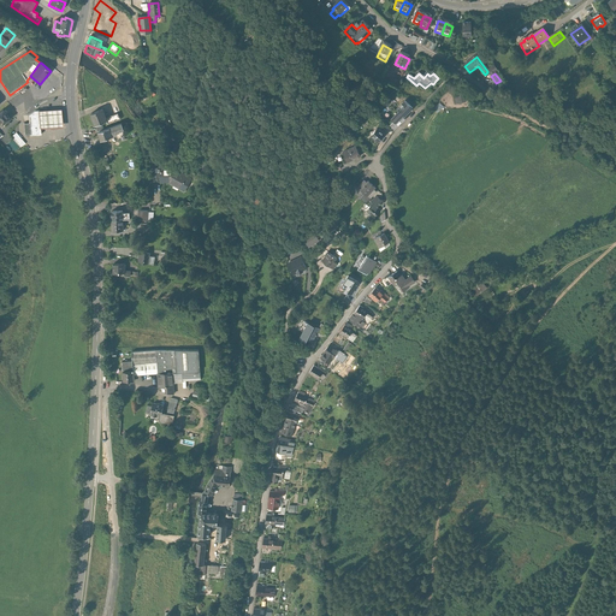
[(463,105),(461,98),(452,100),(455,107),(463,105)]
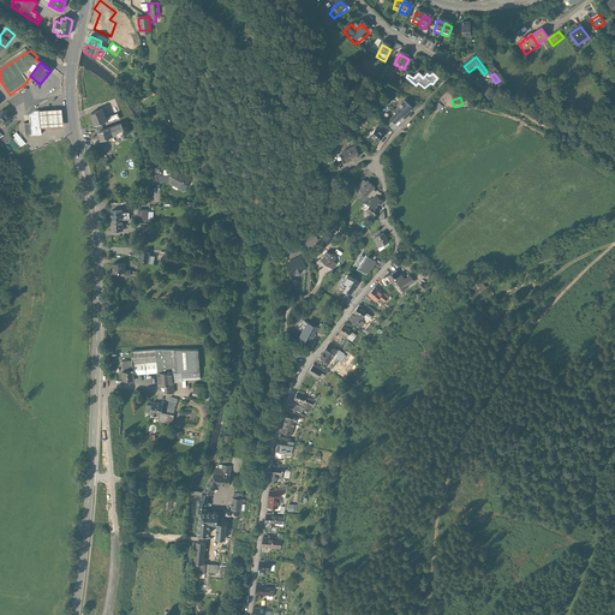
[(402,115),(404,115),(411,107),(404,101),(396,108),(398,111),(402,115)]
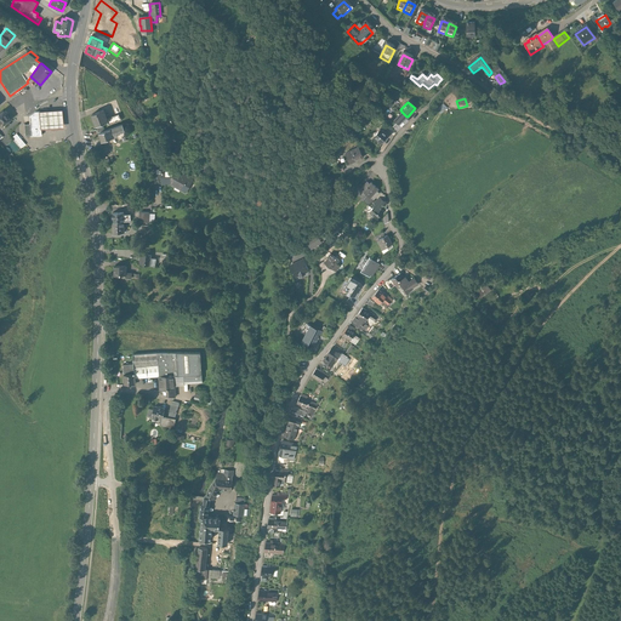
[(55,112),(40,113),(41,130),(57,129),(64,129),(63,110),(55,112)]
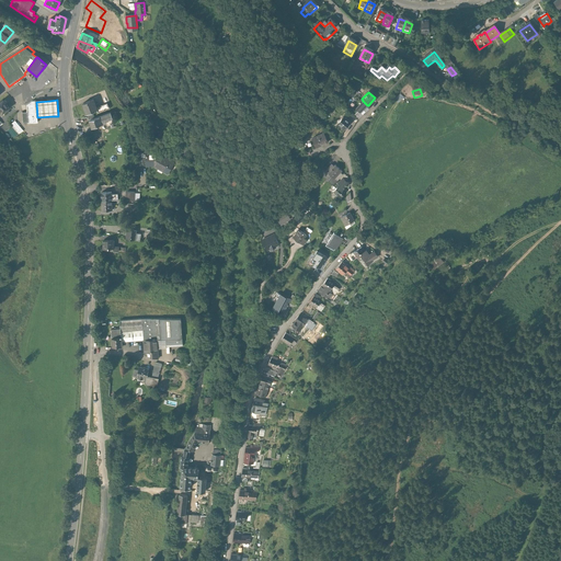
[(94,100),(82,104),(86,115),(88,114),(93,112),(98,111),(96,107),(94,100)]
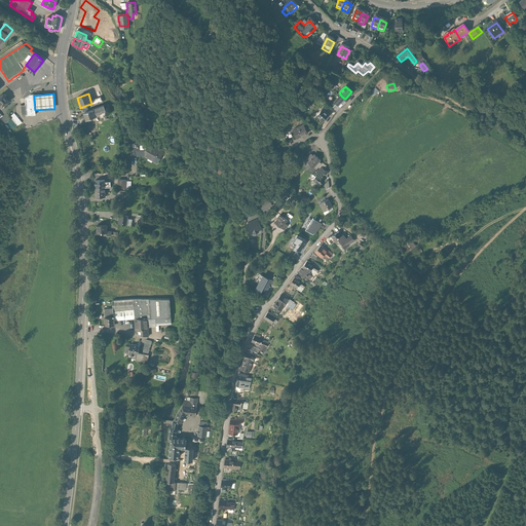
[(7,105),(9,103),(6,99),(7,98),(7,97),(6,96),(5,96),(4,96),(4,97),(3,95),(0,97),(0,106),(2,109),(7,105)]
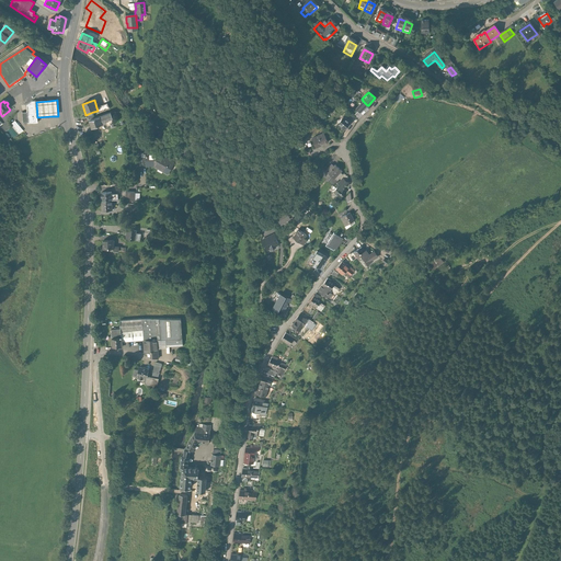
[(367,105),(363,101),(356,107),(359,110),(361,112),(367,105)]
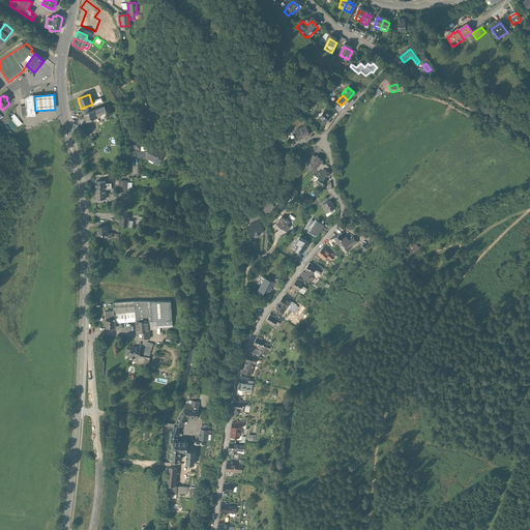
[(26,119),(36,118),(35,111),(34,96),(30,96),(25,100),(25,108),(21,109),(22,118),(26,118),(26,119)]
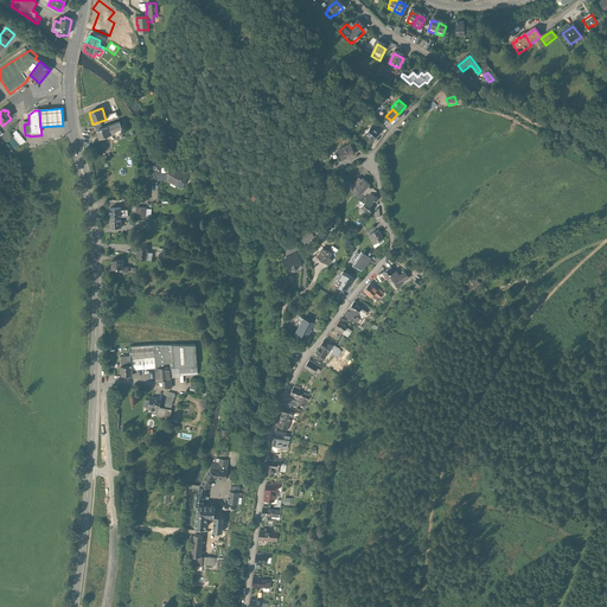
[(116,113),(104,116),(106,120),(107,122),(117,119),(116,113)]
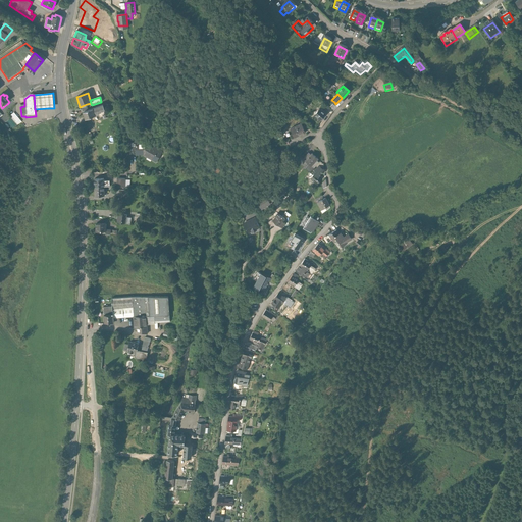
[(84,112),(83,112),(85,120),(100,114),(99,113),(105,111),(103,105),(89,110),(84,112)]
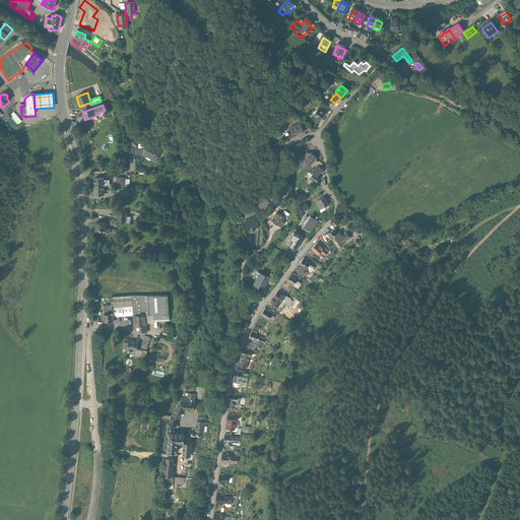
[(320,118),(325,112),(319,107),(314,113),(320,118)]
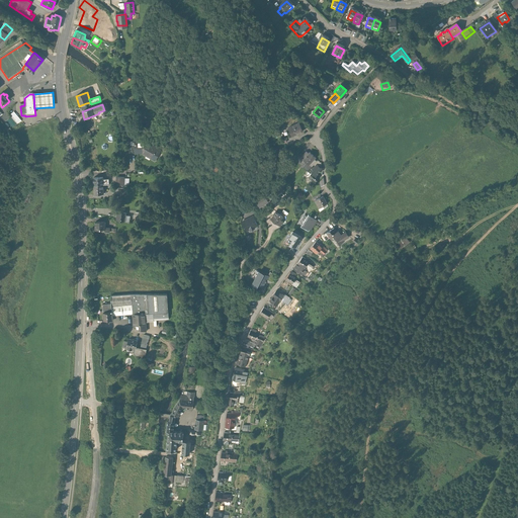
[(319,117),(313,112),(310,115),(317,120),(319,117)]
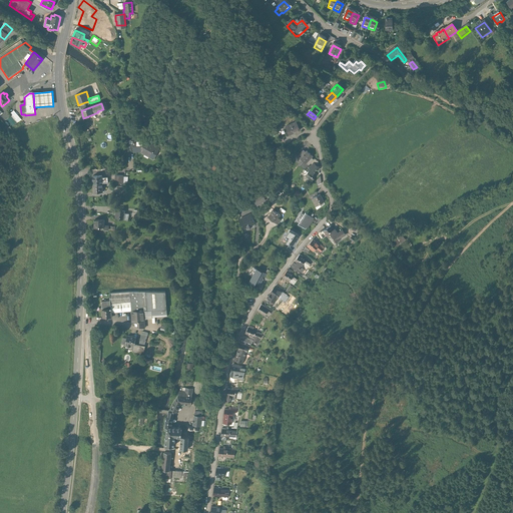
[(21,121),(14,113),(10,116),(11,118),(6,122),(12,129),(21,121)]
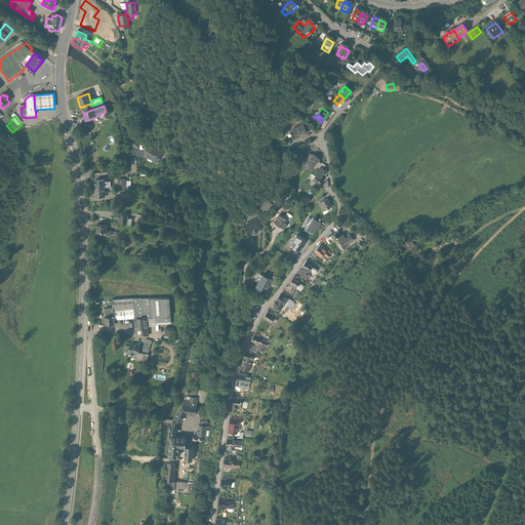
[(300,133),(308,130),(304,121),(292,126),(296,134),(299,132),(300,133)]
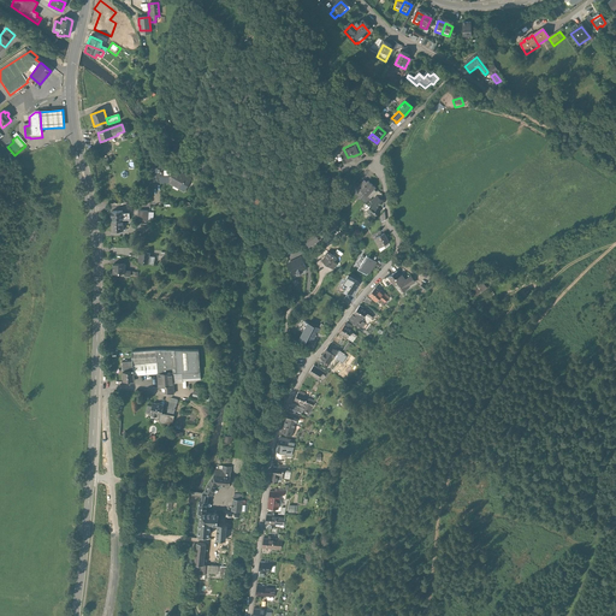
[(169,184),(184,193),(193,178),(173,167),(160,167),(160,169),(154,169),(154,182),(160,182),(160,184),(169,184)]
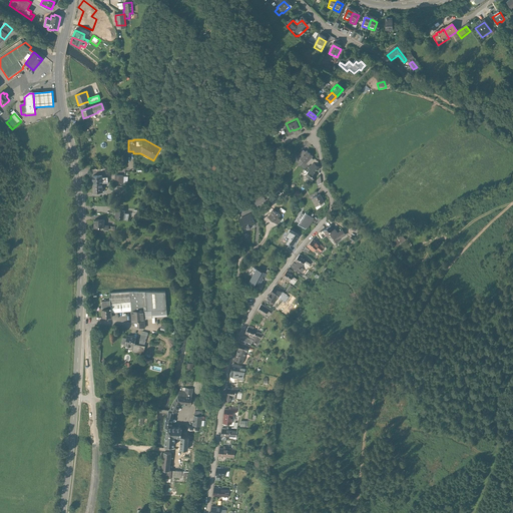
[(305,159),(307,161),(312,156),(313,155),(307,149),(305,151),(303,149),(299,154),(305,159)]
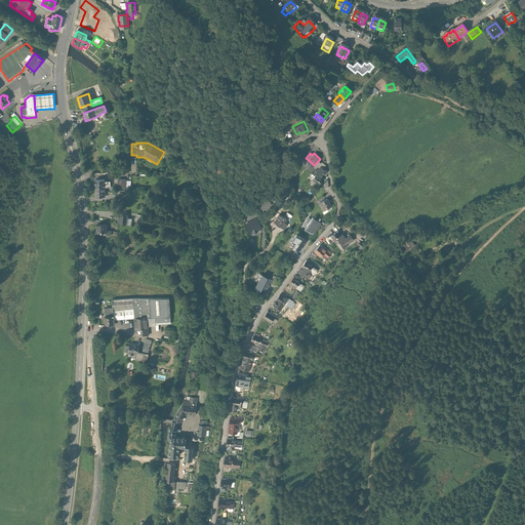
[(311,172),(321,162),(319,160),(314,165),(312,163),(307,168),(311,172)]
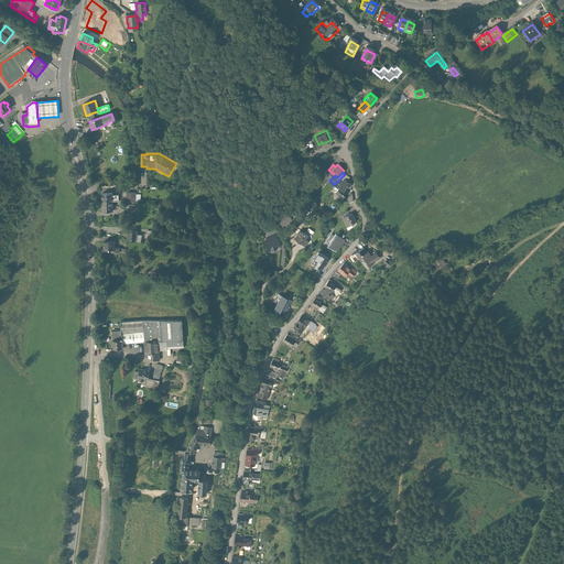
[(340,201),(348,192),(345,190),(346,188),(345,187),(346,186),(347,186),(350,183),(349,181),(344,180),(339,184),(340,185),(335,192),(338,194),(336,196),(340,201)]
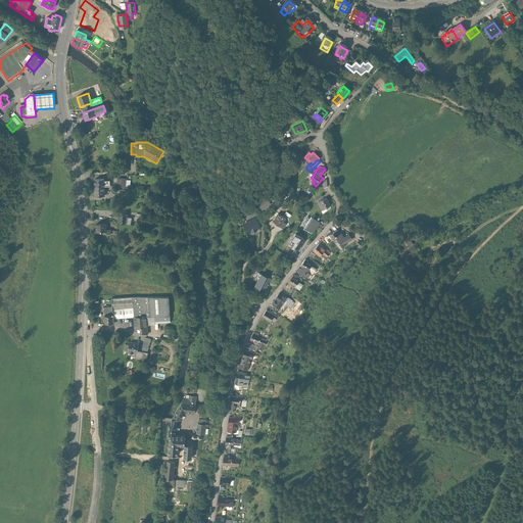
[(104,179),(94,180),(94,188),(104,187),(110,187),(110,186),(109,181),(104,182),(104,179)]
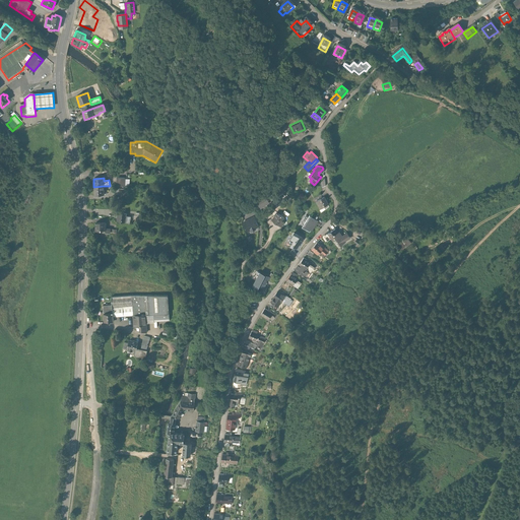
[(117,178),(116,185),(124,186),(125,178),(117,178)]
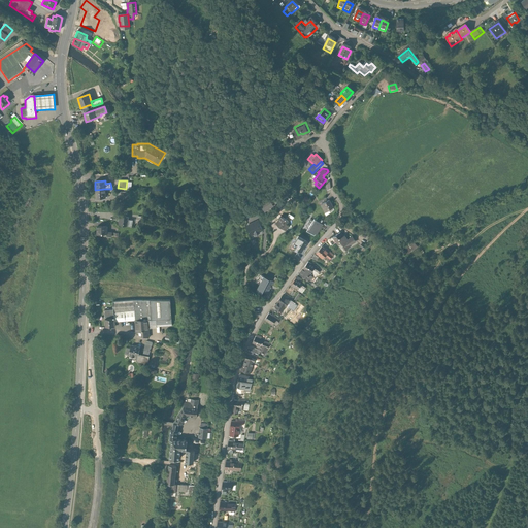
[(105,189),(95,190),(96,199),(106,198),(105,189)]
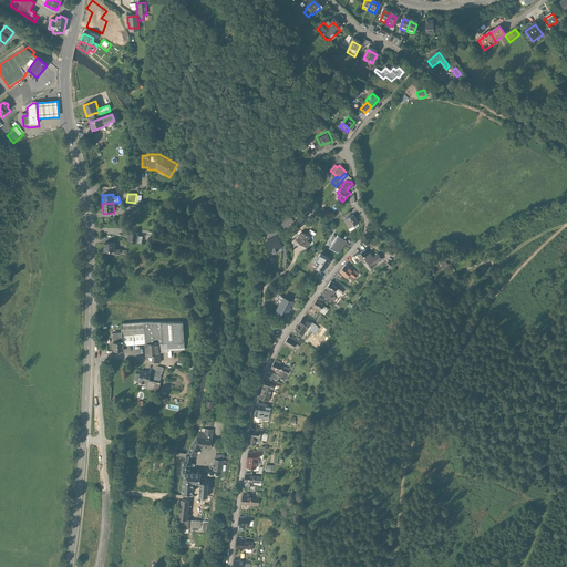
[(358,224),(353,215),(346,219),(350,227),(358,224)]
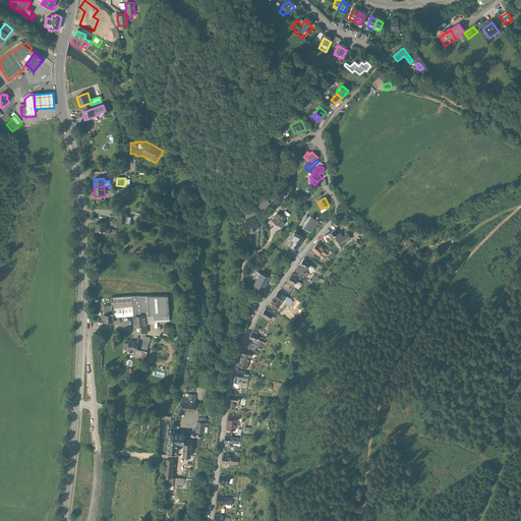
[(273,218),(280,223),(283,219),(285,217),(278,211),(276,214),(273,218)]
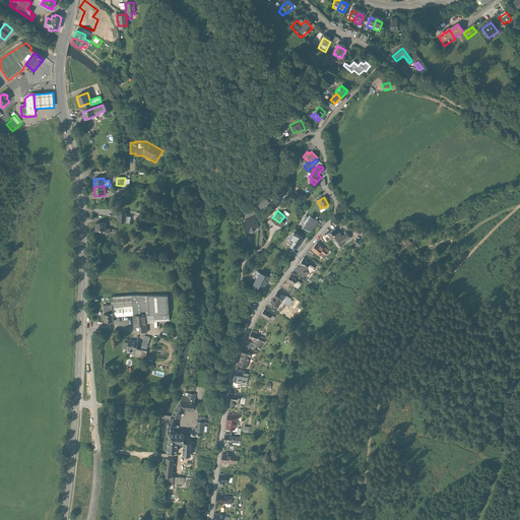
[(118,213),(117,221),(130,224),(131,217),(127,216),(127,214),(118,213)]
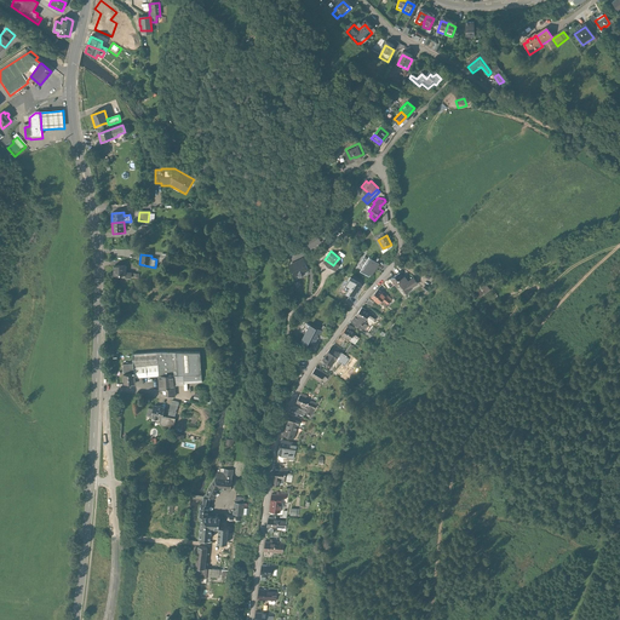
[(291,262),(296,274),(297,273),(296,271),(299,270),(300,273),(305,270),(304,269),(309,268),(304,257),(291,262)]
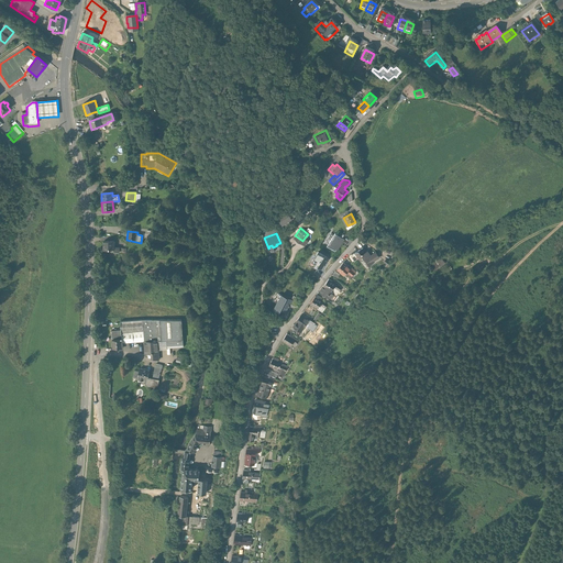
[(328,244),(335,251),(344,239),(335,233),(334,234),(331,233),(326,241),(329,243),(328,244)]
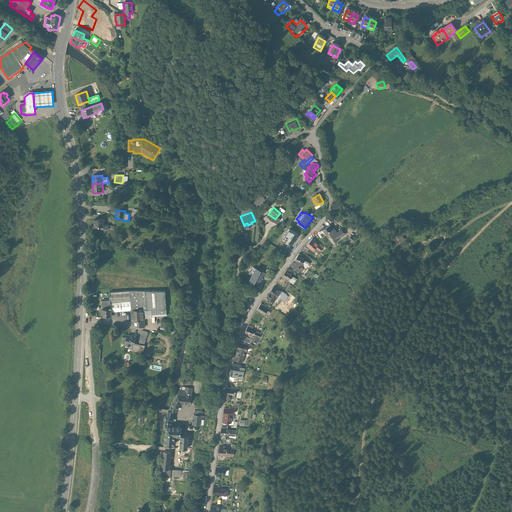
[(104,219),(94,220),(94,228),(99,228),(103,228),(104,228),(104,225),(104,219)]
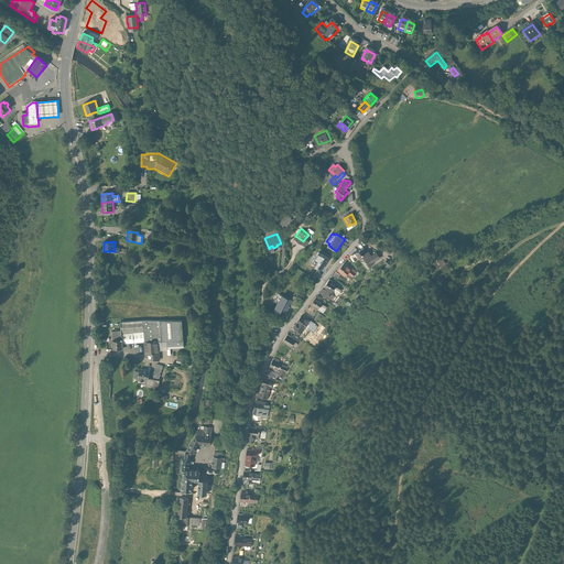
[(356,253),(359,259),(361,262),(365,261),(368,268),(380,261),(377,255),(371,258),(368,252),(366,253),(364,249),(356,253)]
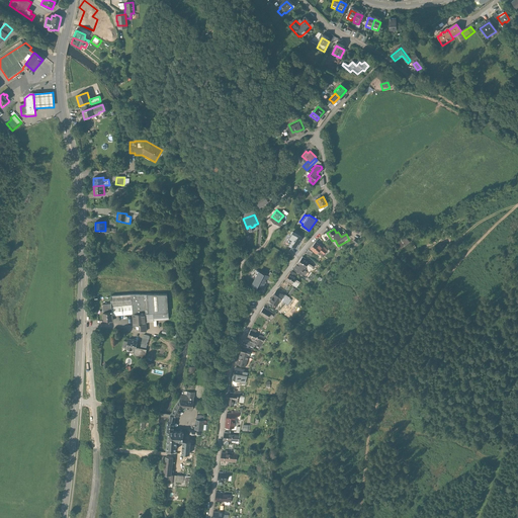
[(303,237),(292,231),(287,239),(290,241),(289,243),(292,245),(293,244),(296,245),(300,239),(300,240),(303,237)]
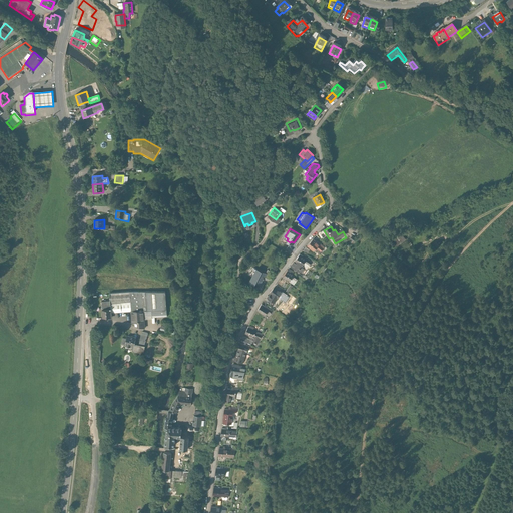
[(308,244),(314,250),(317,247),(321,251),(320,252),(322,253),(327,248),(326,247),(324,248),(318,241),(317,242),(313,238),(308,244)]
